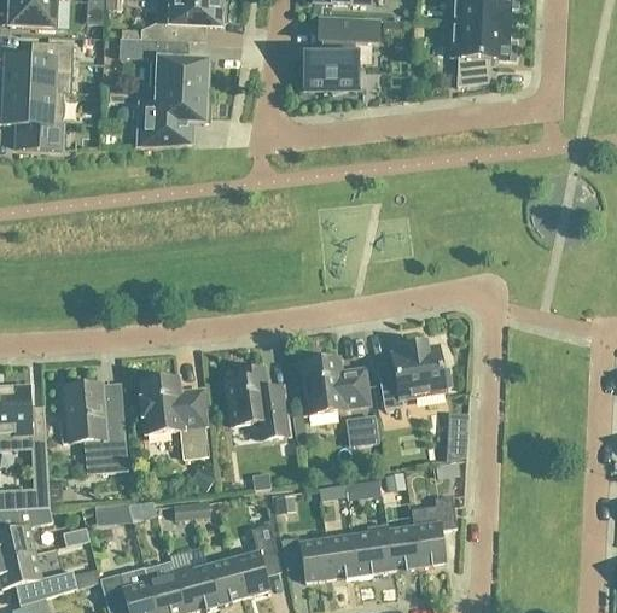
[(11,0),(10,25),(56,27),(58,0),(11,0)]
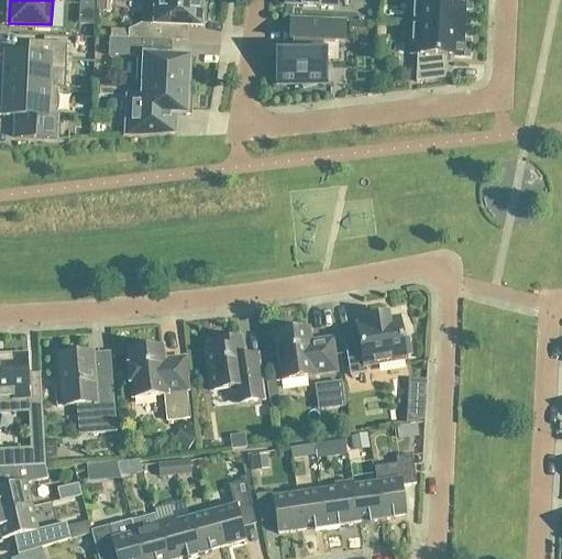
[(143,0),(143,20),(129,26),(129,36),(135,36),(167,39),(173,39),(174,22),(201,24),(202,20),(205,21),(207,19),(207,3),(206,1),(202,1),(202,0),(143,0)]
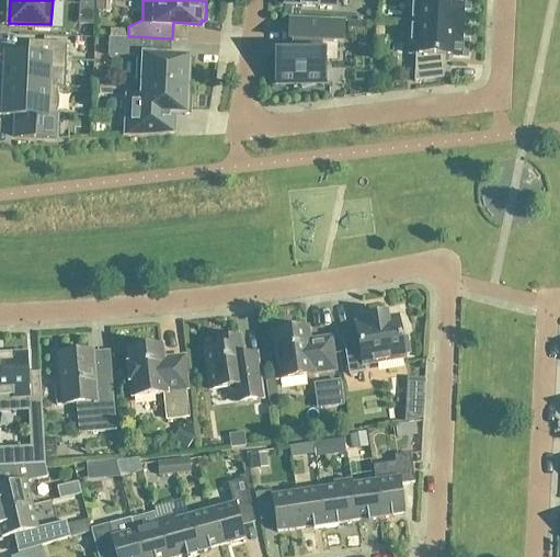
[(413,0),(412,20),(463,22),(464,6),(470,6),(470,0),(413,0)]
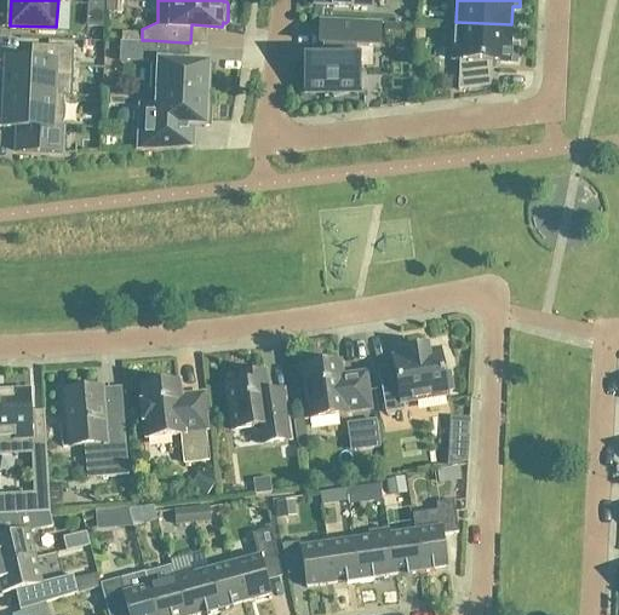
[(90,3),(89,22),(103,23),(104,3),(90,3)]
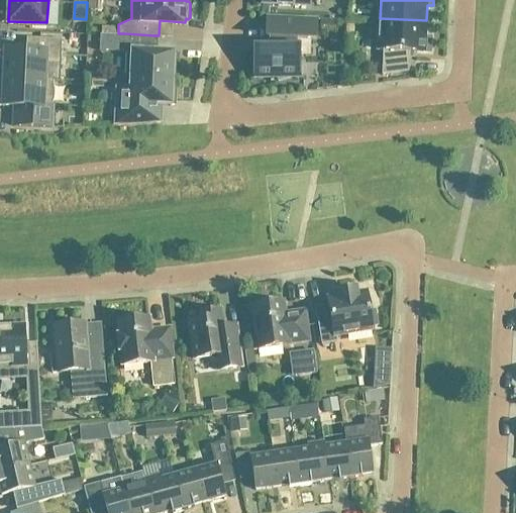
[(294,74),(300,74),(300,45),(297,45),(297,37),(316,37),(317,17),(269,15),(268,35),(271,35),(271,45),(255,46),(255,75),(278,74),(280,78),(294,74)]
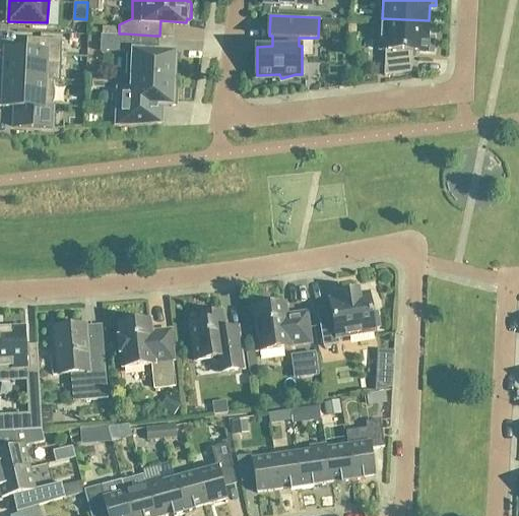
[(429,20),(382,18),(381,47),(386,47),(385,72),(412,69),(413,49),(434,50),(435,35),(429,34),(429,20)]
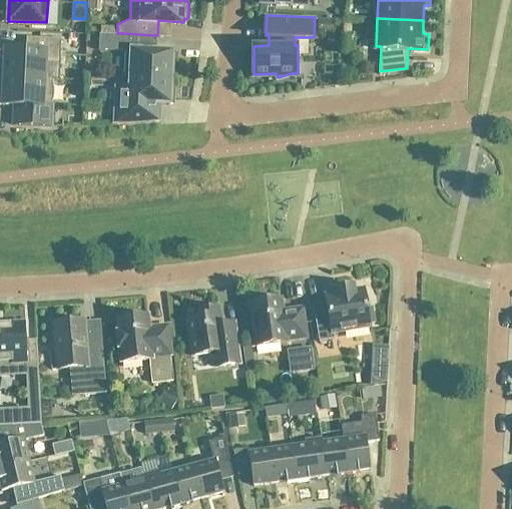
[(152,35),(123,33),(122,48),(126,48),(125,73),(172,75),(173,49),(155,48),(152,44),(152,35)]
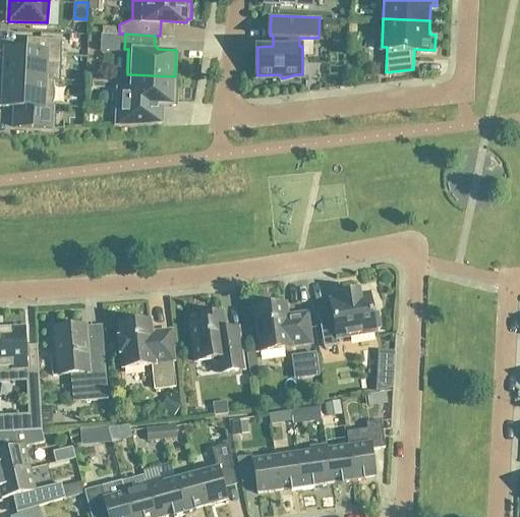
[(5,74),(55,76),(47,75),(48,62),(62,62),(63,37),(36,36),(35,49),(2,48),(1,66),(5,66),(5,74)]
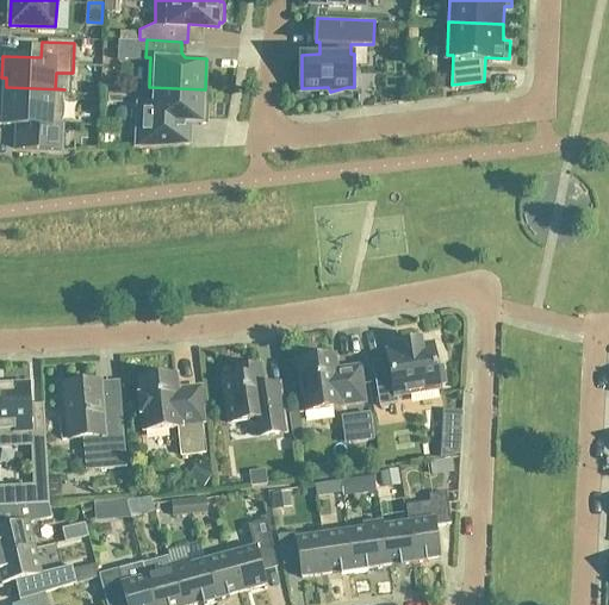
[(64,89),(6,87),(5,99),(0,99),(0,106),(0,120),(18,122),(17,145),(62,147),(64,89)]
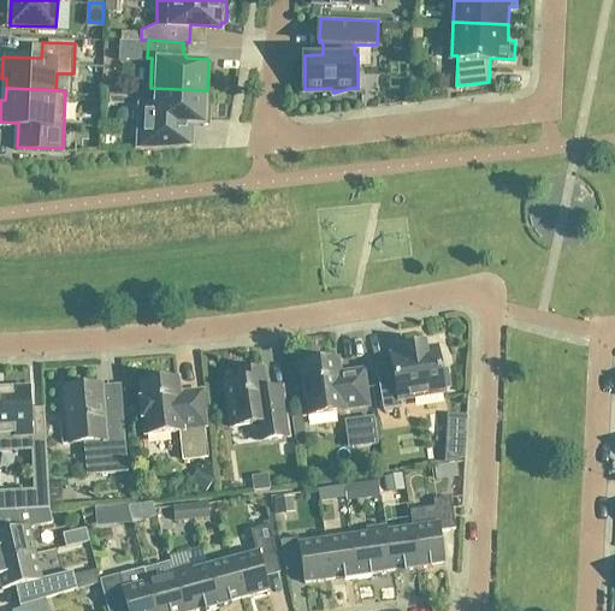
[(207,90),(151,88),(151,101),(142,101),(141,122),(149,122),(148,143),(191,141),(191,140),(187,140),(188,120),(211,122),(212,101),(207,101),(207,90)]
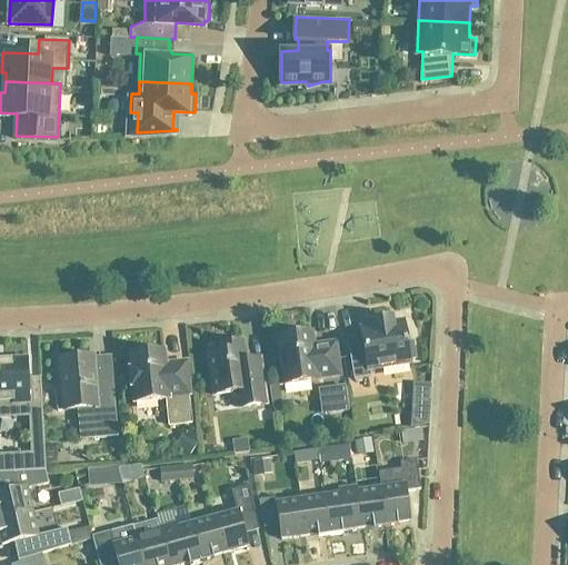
[(338,310),(342,330),(354,328),(348,308),(338,310)]
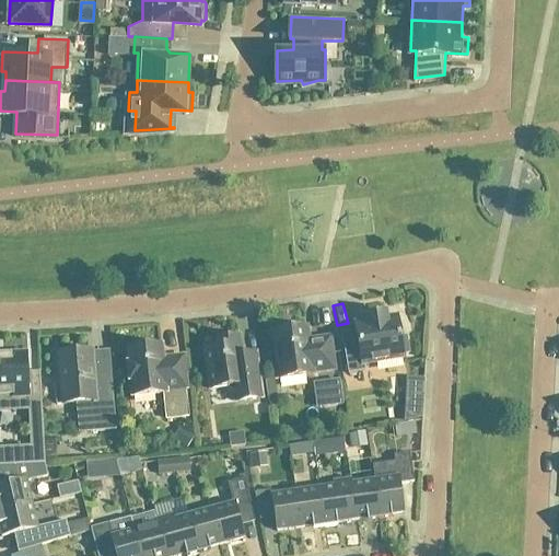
[(386,314),(386,310),(368,313),(368,317),(357,320),(358,327),(344,331),(350,369),(367,367),(365,360),(405,354),(404,350),(410,349),(408,332),(402,333),(398,313),(386,314)]
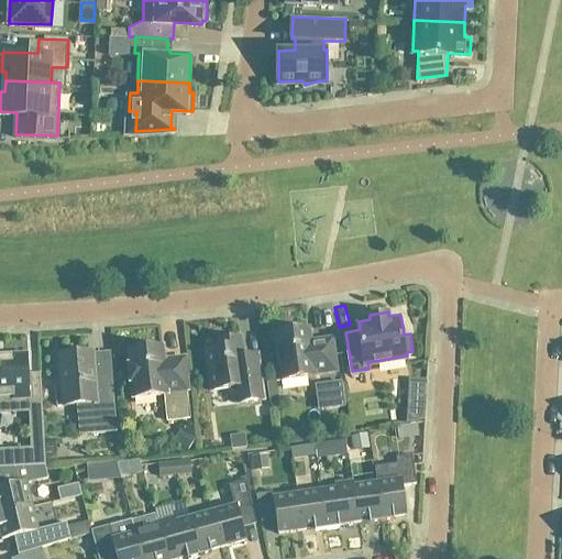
[(311,338),(309,325),(276,329),(282,377),(316,373),(316,371),(338,368),(333,336),(311,338)]
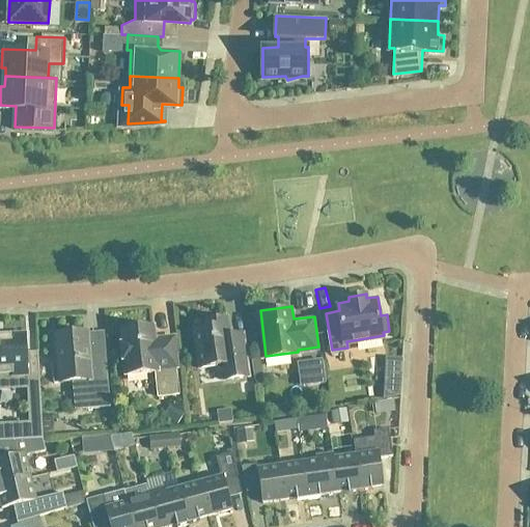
[(230,333),(228,315),(205,319),(206,326),(195,327),(200,365),(216,363),(223,367),(224,377),(250,373),(244,332),(230,333)]
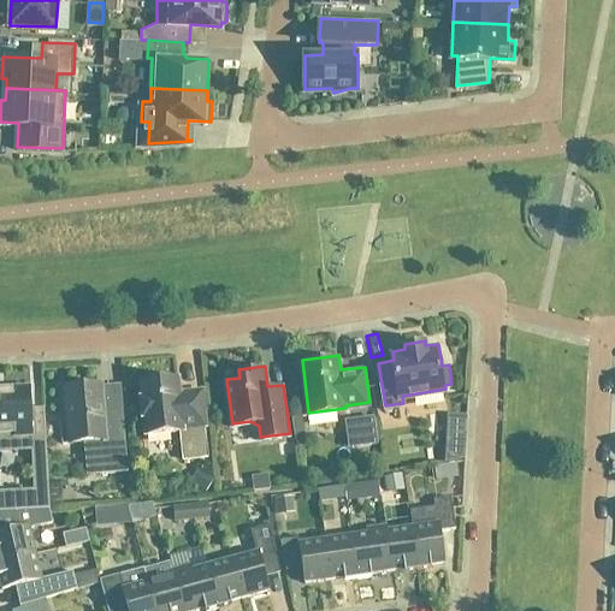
[(151,378),(141,379),(143,396),(141,396),(142,415),(146,415),(147,432),(182,428),(184,456),(208,454),(205,423),(207,423),(203,387),(181,390),(178,375),(170,377),(165,373),(159,372),(154,374),(151,378)]
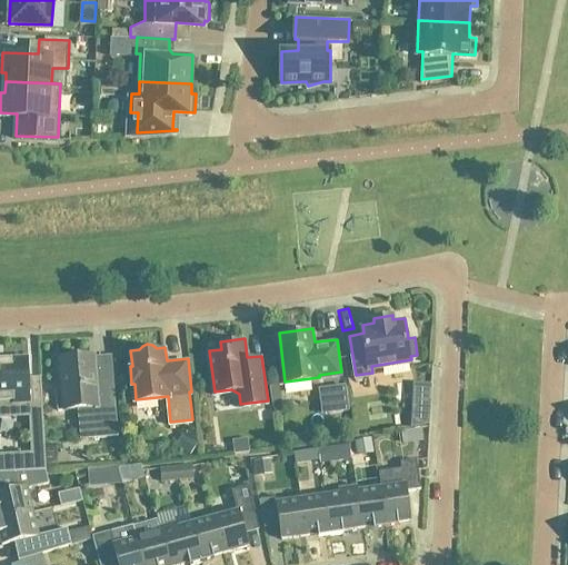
[(95,353),(61,356),(63,386),(57,387),(58,407),(86,405),(89,435),(118,433),(113,374),(96,375),(95,353)]
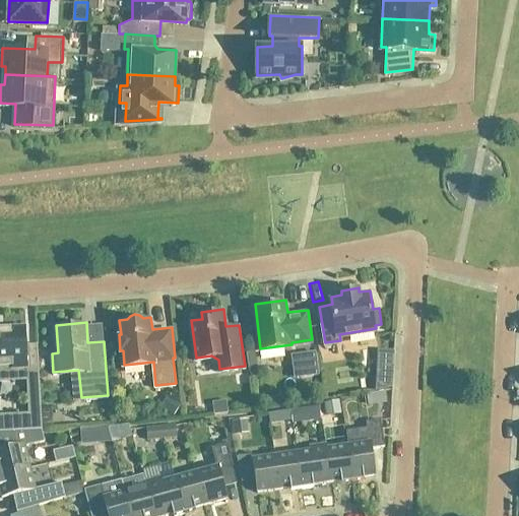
[(25,326),(0,327),(0,376),(40,375),(38,341),(25,341),(25,326)]
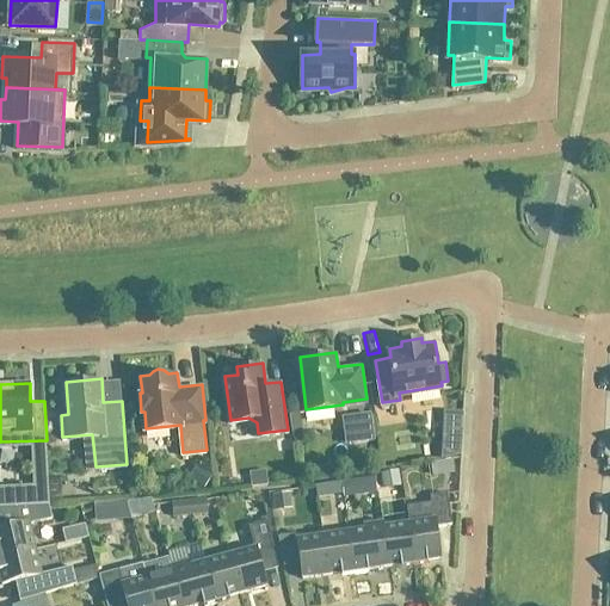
[(370,410),(351,413),(355,439),(374,437),(370,410)]
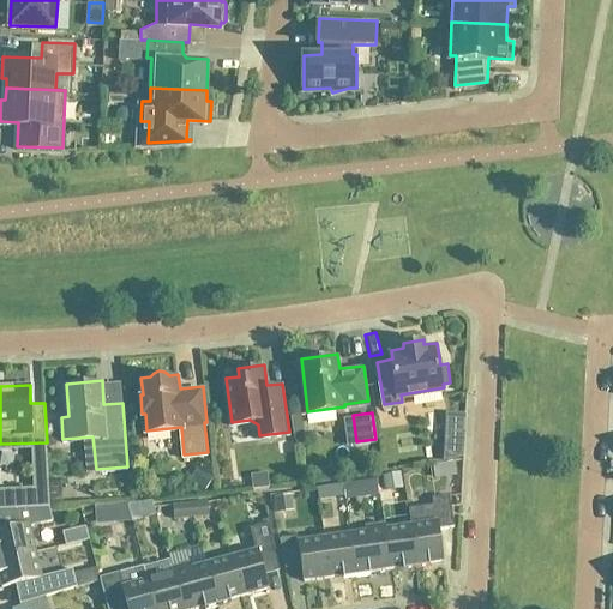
[(466,446),(448,446),(448,457),(464,453),(466,446)]
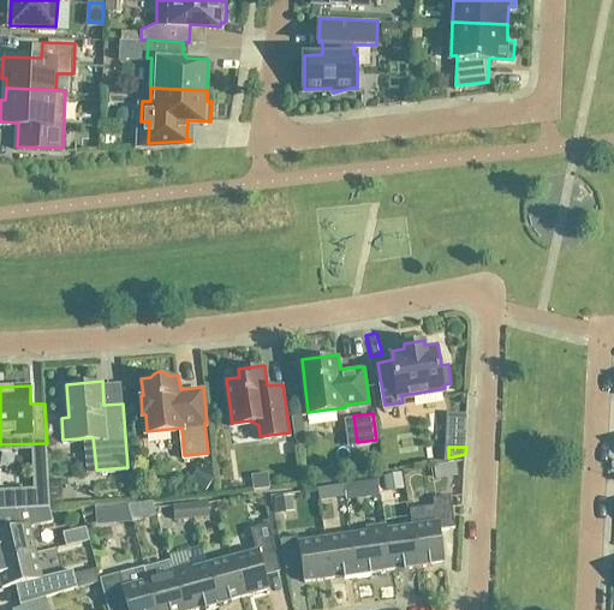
[(464,476),(462,458),(445,460),(447,478),(464,476)]
